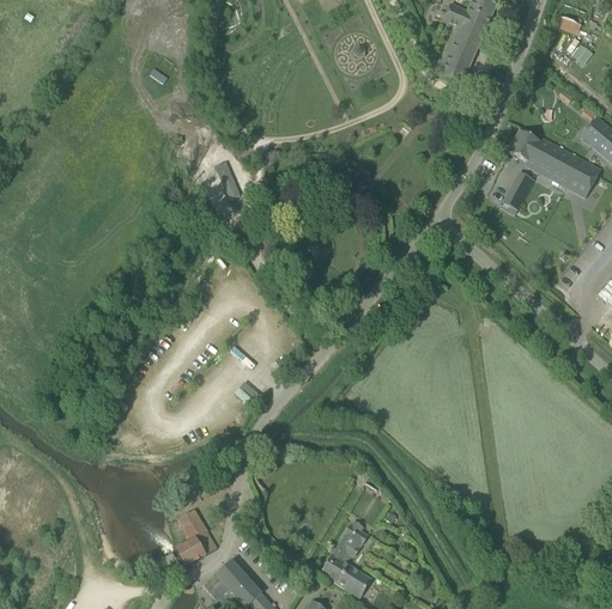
[(472,0),(467,11),(450,4),(443,19),(460,28),(440,74),(461,84),(498,0),(472,0)]
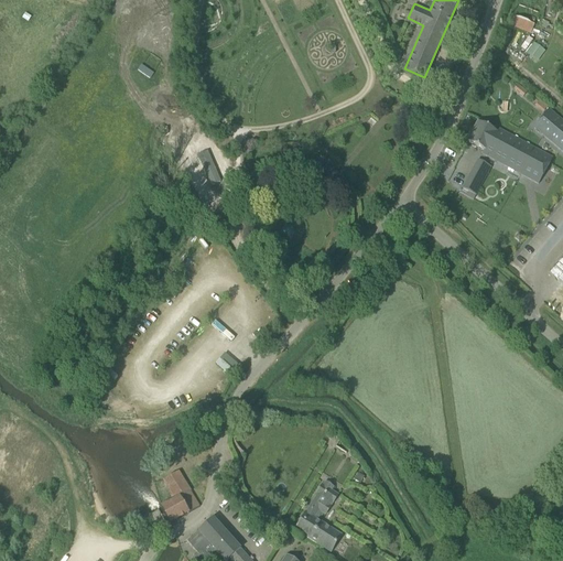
[(515,12),(511,23),(531,31),(534,21),(534,20),(529,19),(515,12)]
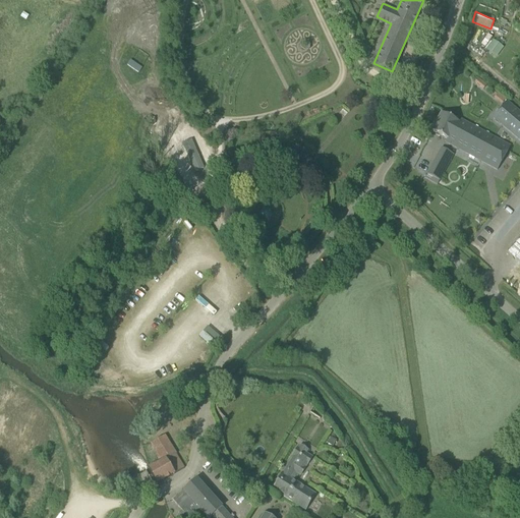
[(497,54),(504,43),(486,32),(479,42),(497,54)]
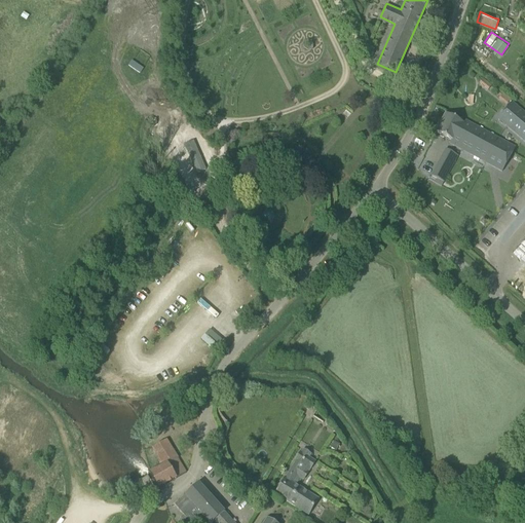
[(132,58),(127,63),(140,71),(144,65),(132,58)]
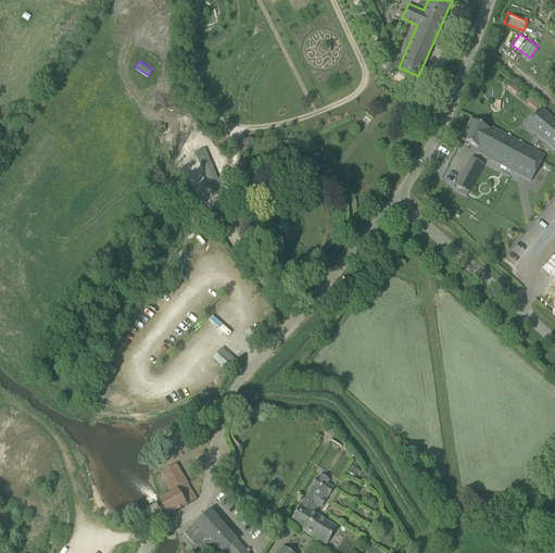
[(511,79),(507,85),(516,91),(519,87),(511,79)]
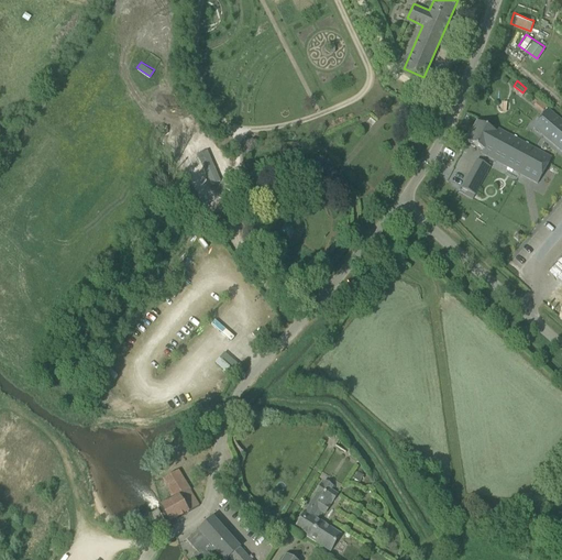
[(561,118),(549,107),(533,124),(561,149),(561,118)]
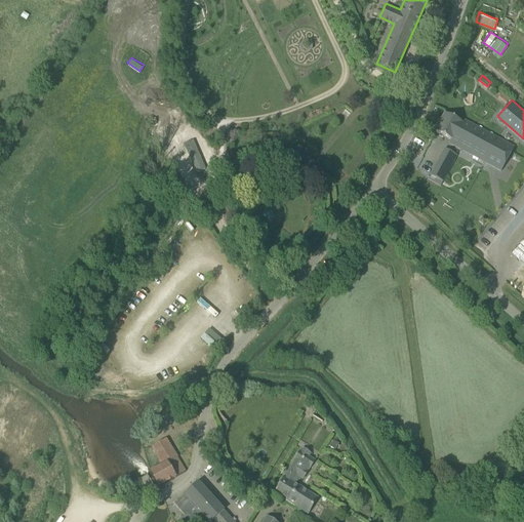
[(515,145),(474,123),(465,118),(462,121),(445,111),(435,129),(451,137),(449,141),(501,169),(515,145)]
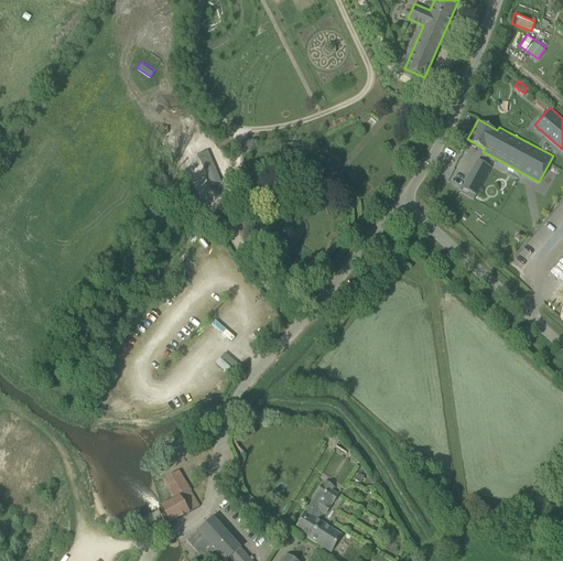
[(212,183),(215,182),(222,179),(208,148),(201,151),(198,152),(212,183)]
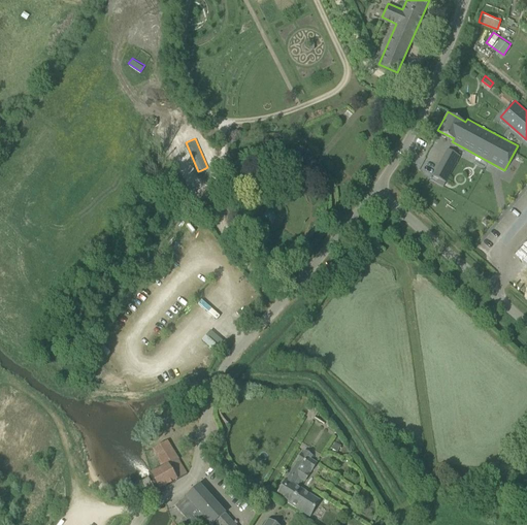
[(435,170),(433,174),(446,181),(453,167),(440,161),(435,170)]
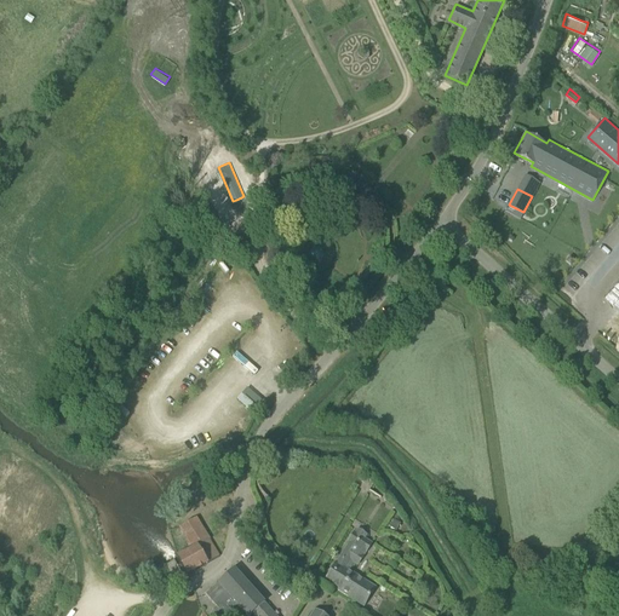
[(600,242),(609,249),(618,237),(618,222),(612,230),(611,229),(600,242)]
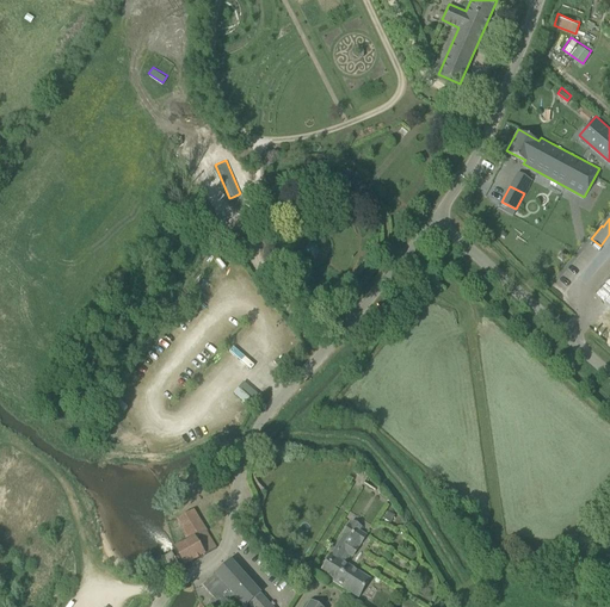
[(305,248),(315,256),(320,251),(318,247),(318,246),(314,243),(313,245),(310,242),(305,248)]
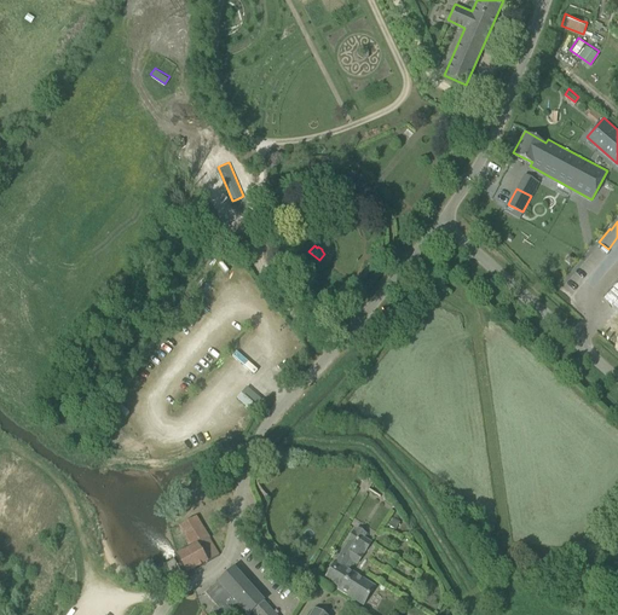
[(617,277),(604,294),(617,305),(617,277)]
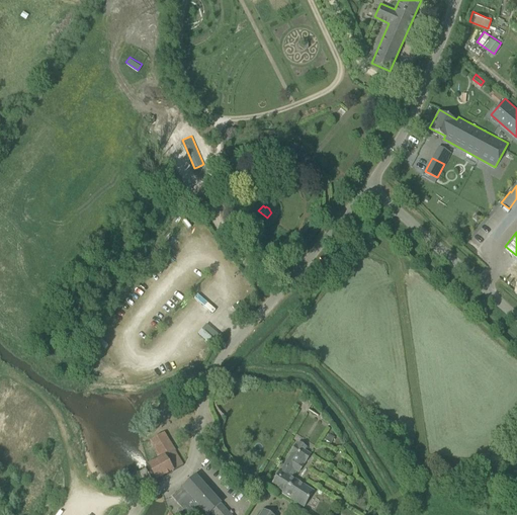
[(208,321),(198,332),(213,343),(223,332),(208,321)]
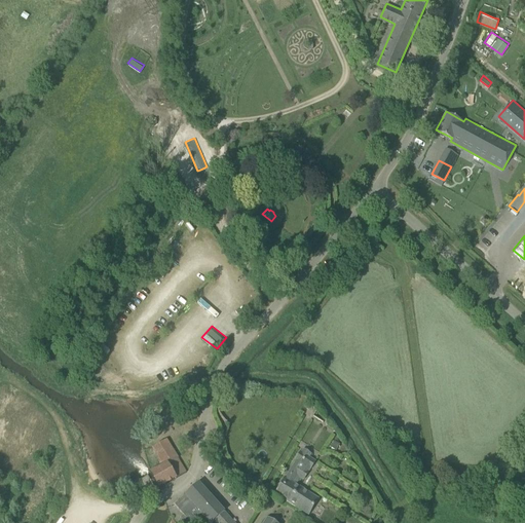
[(158,486),(159,485),(186,471),(167,437),(154,445),(164,463),(150,472),(158,486)]
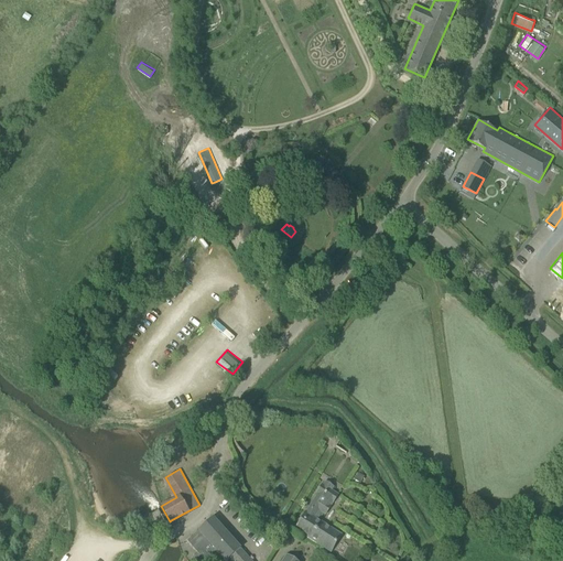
[(326,513),(339,492),(333,488),(335,484),(326,479),(324,483),(323,482),(317,491),(318,491),(295,527),(332,550),(343,532),(320,518),(324,510),(326,513)]
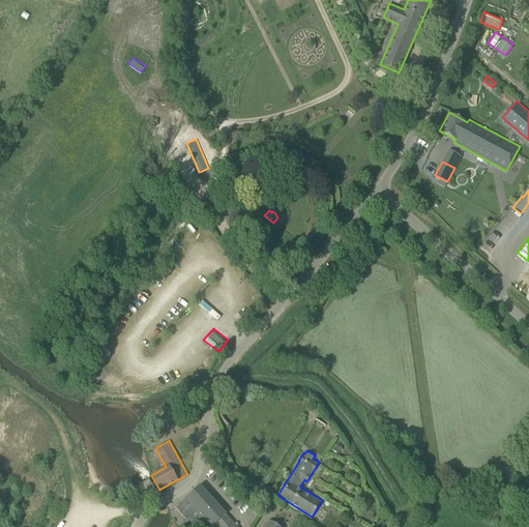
[(495,486),(503,488),(505,480),(504,480),(505,478),(499,477),(498,478),(496,478),(495,486)]
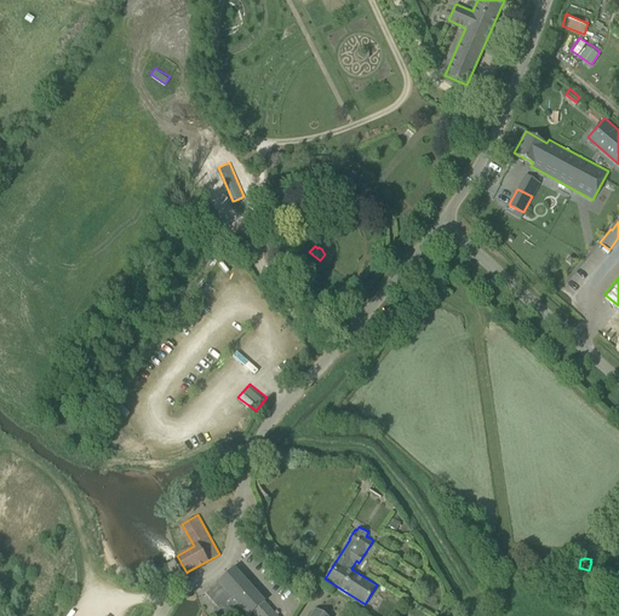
[(225,612),(234,605),(238,600),(250,614),(253,611),(258,615),(278,615),(234,566),(206,592),(217,604),(213,606),(217,611),(221,608),(225,612)]
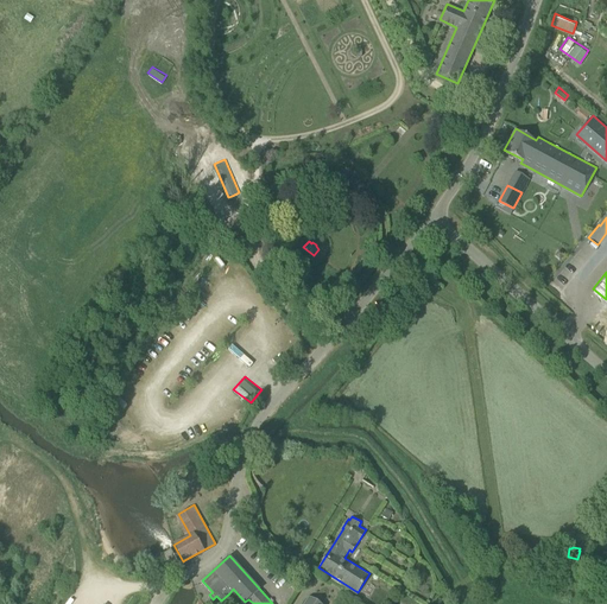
[(583,582),(585,573),(554,568),(551,578),(571,582),(571,579),(583,582)]
